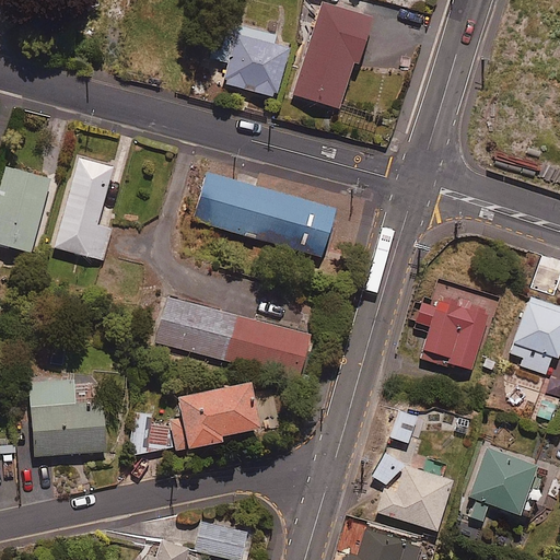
[(352,0),(321,0),(294,95),(341,108),(354,61),(358,62),(371,18),(349,11),(352,0)]
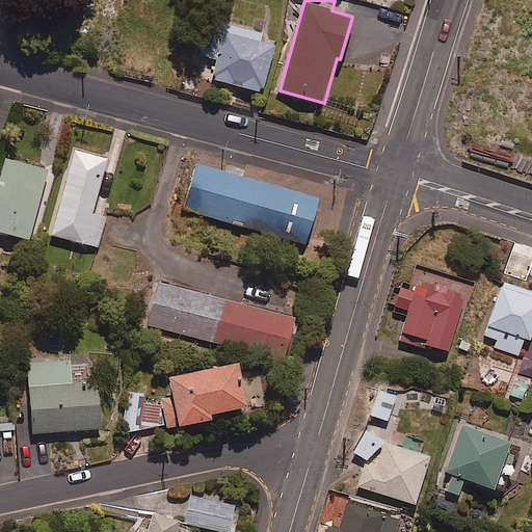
[(261,32),(223,23),(209,78),(262,91),(274,45),(259,41),(261,32)]
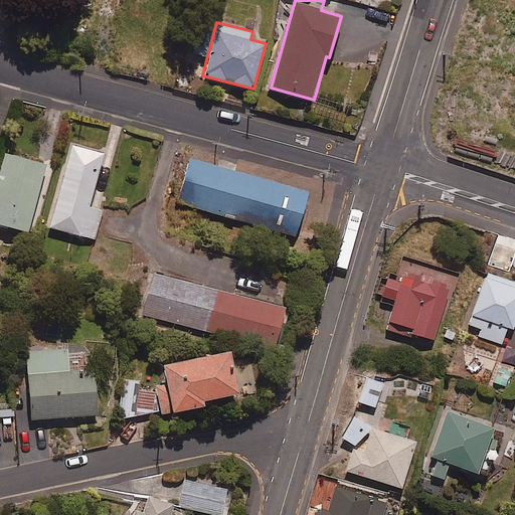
[(104,154),(71,145),(49,226),(95,239),(103,210),(89,206),(104,154)]
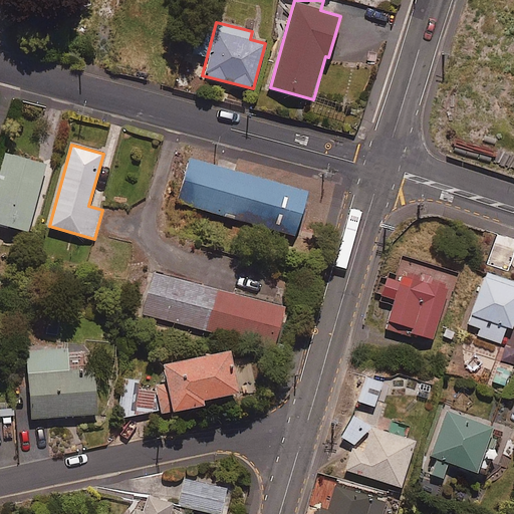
[(46,165),(6,153),(0,173),(0,223),(26,232),(46,165)]
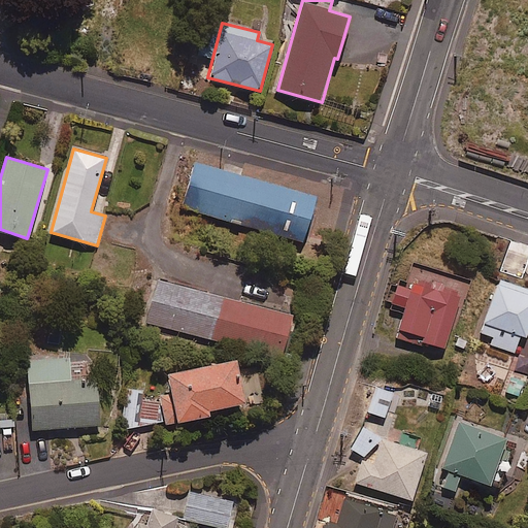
[(316,194),(194,165),(184,209),(304,239),(316,194)]
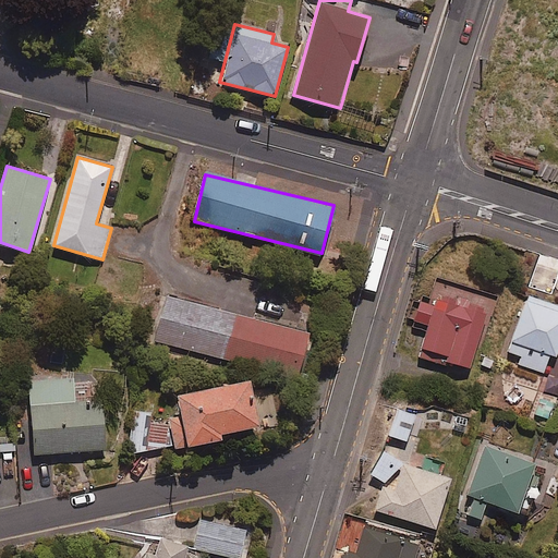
[(492,296),(441,281),(434,304),(420,301),(414,320),(429,325),(421,355),(470,370),(492,296)]
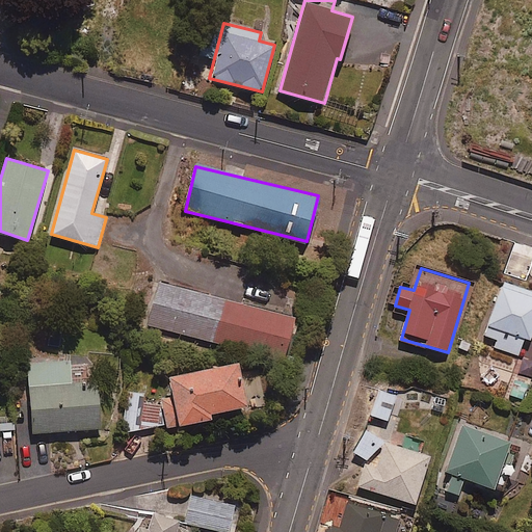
[(294,317),(157,282),(147,323),(284,357),(294,317)]
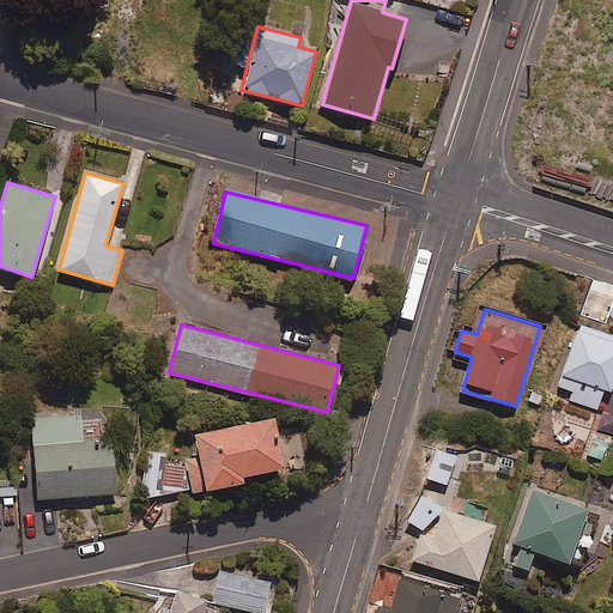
[(570,400),(599,410),(606,392),(611,394),(612,386),(612,337),(580,325),(559,386),(574,392),(570,400)]
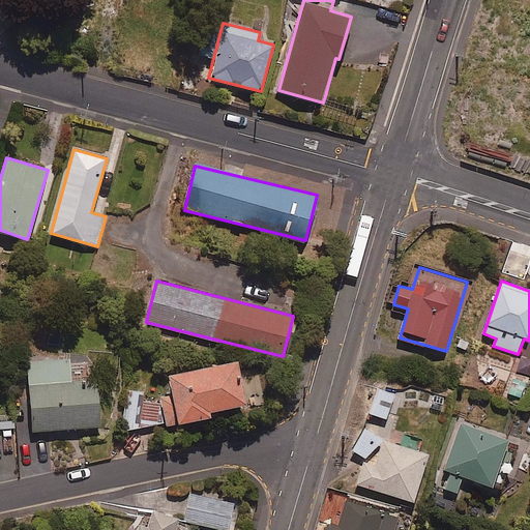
[(69,359),(27,362),(32,432),(99,427),(96,380),(70,382),(69,359)]
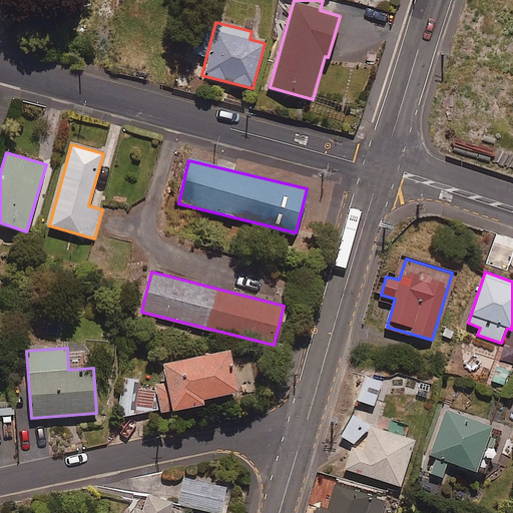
[(139,387),(136,414),(160,410),(161,412),(204,405),(203,399),(237,393),(230,350),(160,362),(164,383),(139,387)]
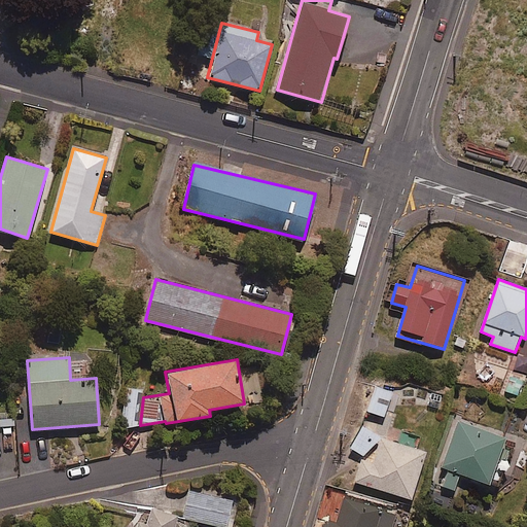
[(392,392),(376,386),(367,412),(384,417),(392,392)]
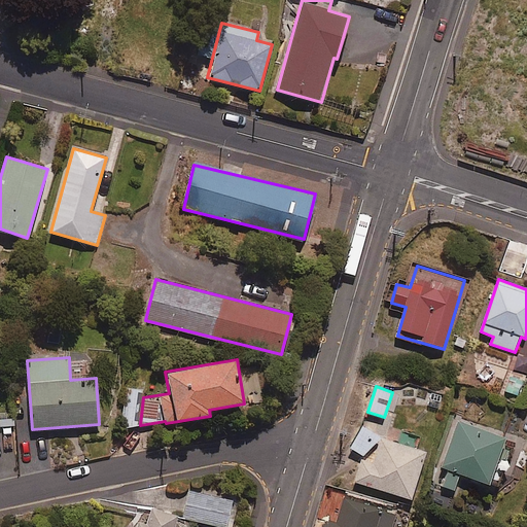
[(140,425),(143,397),(143,390),(125,390),(121,428),(140,425)]
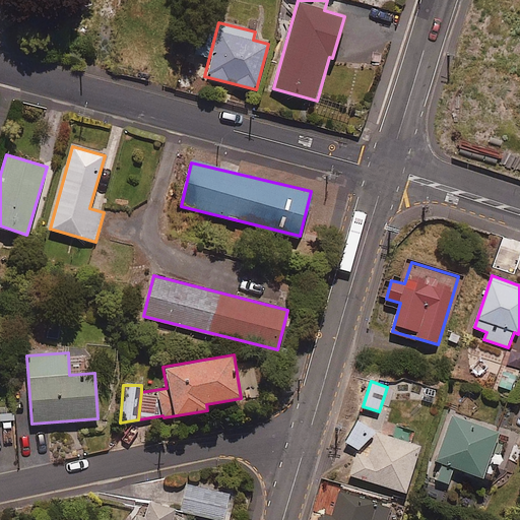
[(500,432),(452,414),(435,463),(442,465),(437,479),(449,484),(455,468),(482,478),(500,432)]
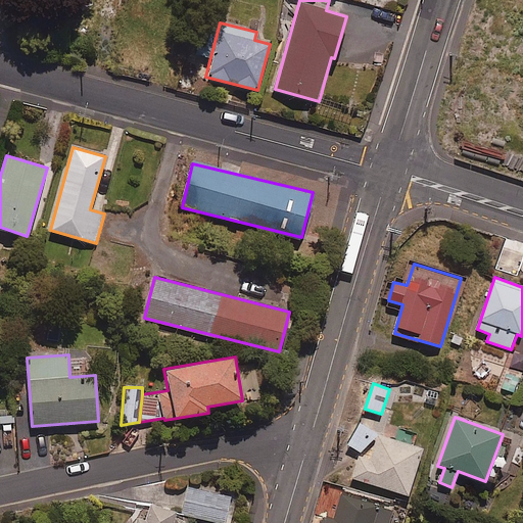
[(423,449),(378,435),(371,460),(359,457),(351,478),(408,495),(423,449)]
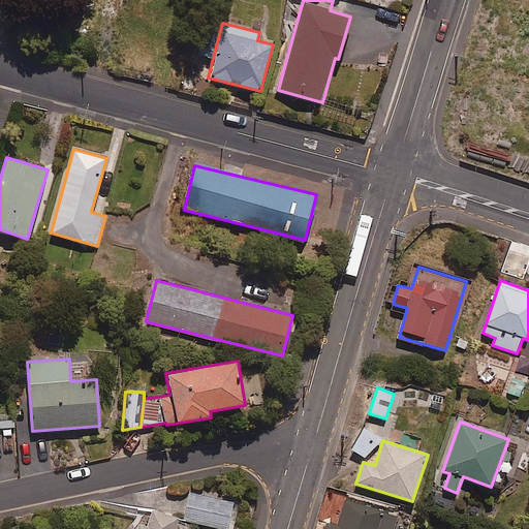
[(226,528),(234,500),(191,492),(185,521),(224,528),(226,528)]
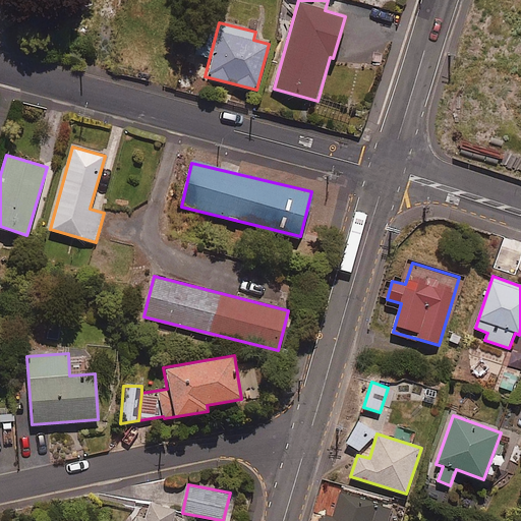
[(387,520),(392,507),(335,490),(326,520),(387,520)]
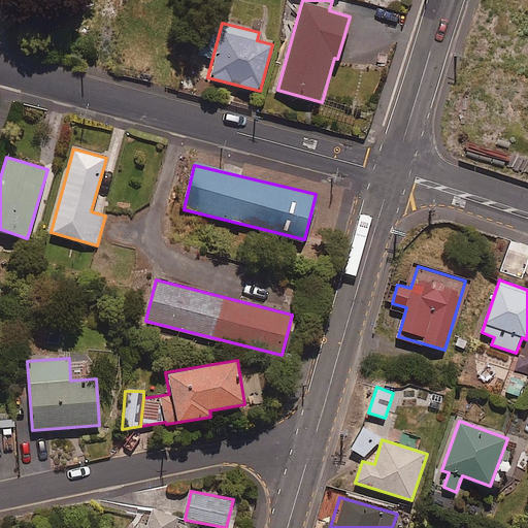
[(174,527),(177,518),(152,509),(147,523),(138,521),(135,527),(174,527)]
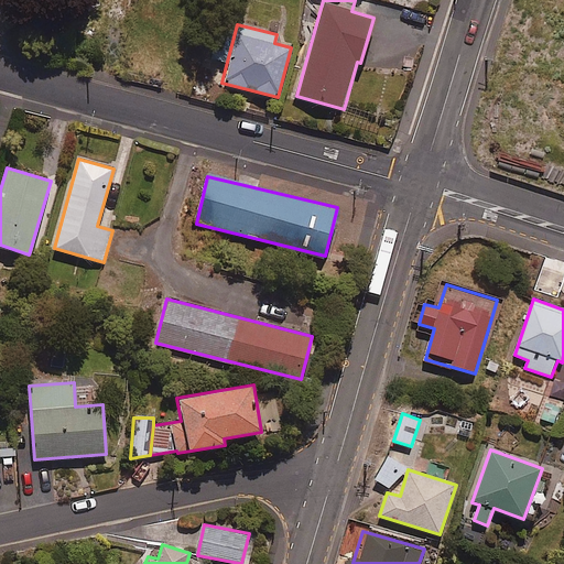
All buildings are outlined.
